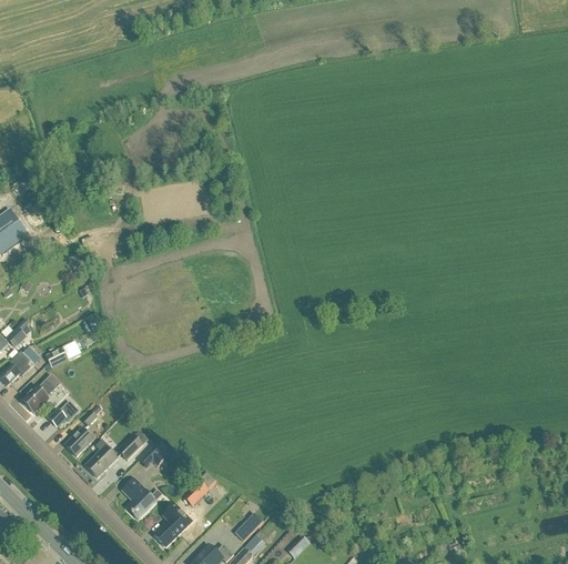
[(77,252),(68,257),(74,269),(83,264),(77,252)]
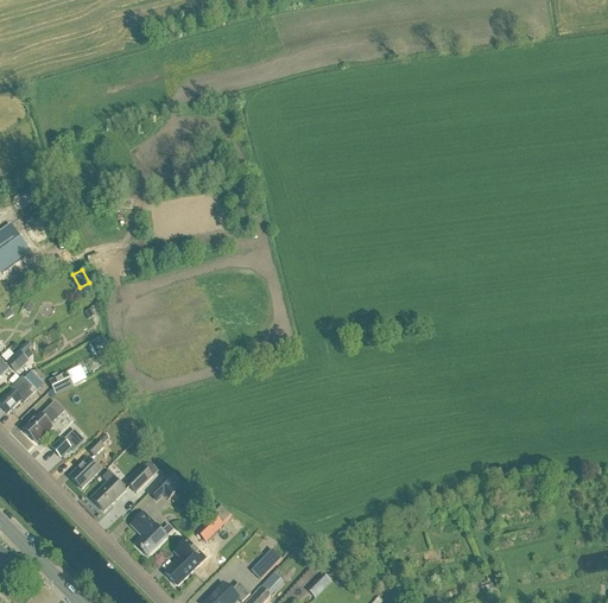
[(35,302),(25,298),(21,305),(31,310),(35,302)]
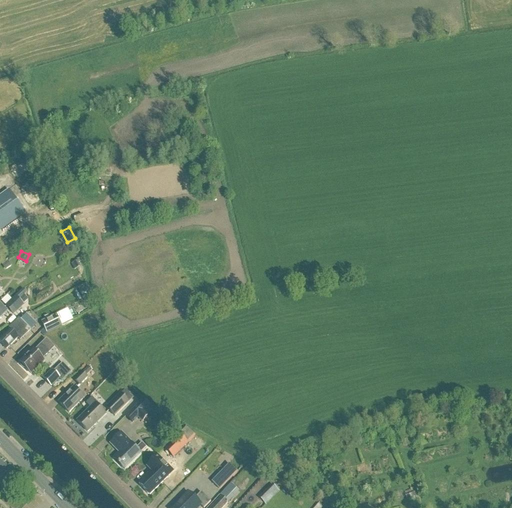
[(7,258),(1,262),(5,268),(11,264),(7,258)]
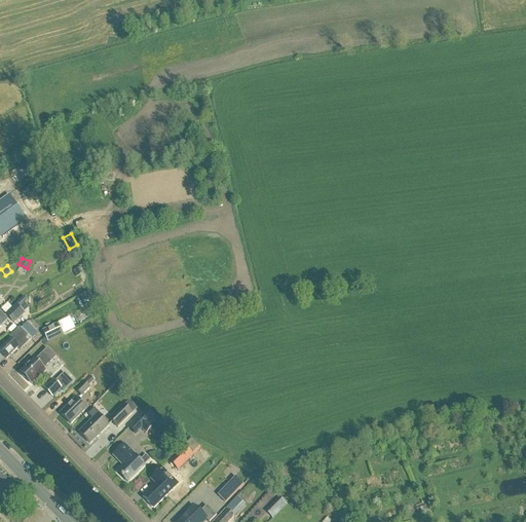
[(83,270),(81,265),(73,268),(76,274),(83,270)]
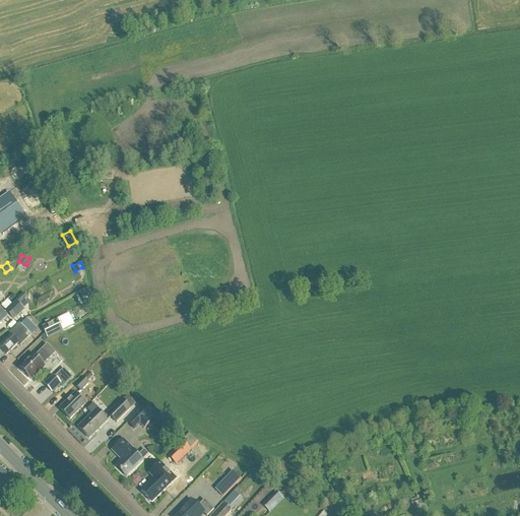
[(87,285),(79,291),(82,297),(91,292),(87,285)]
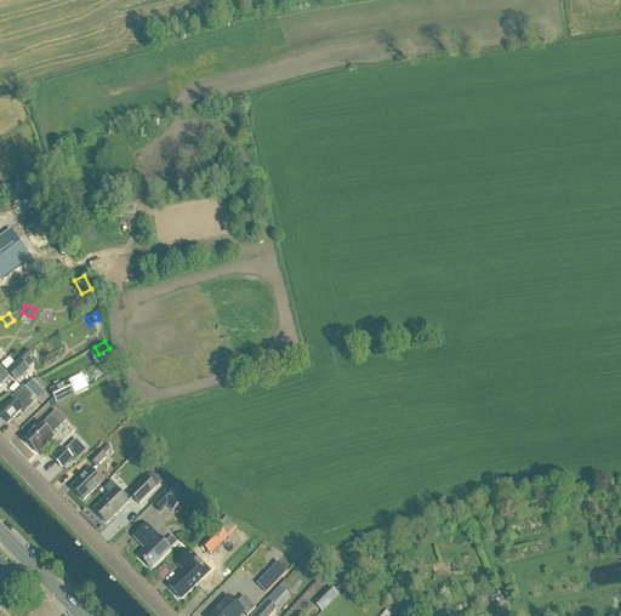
[(6,368),(17,378),(30,366),(29,366),(35,360),(30,355),(34,352),(29,347),(6,368)]
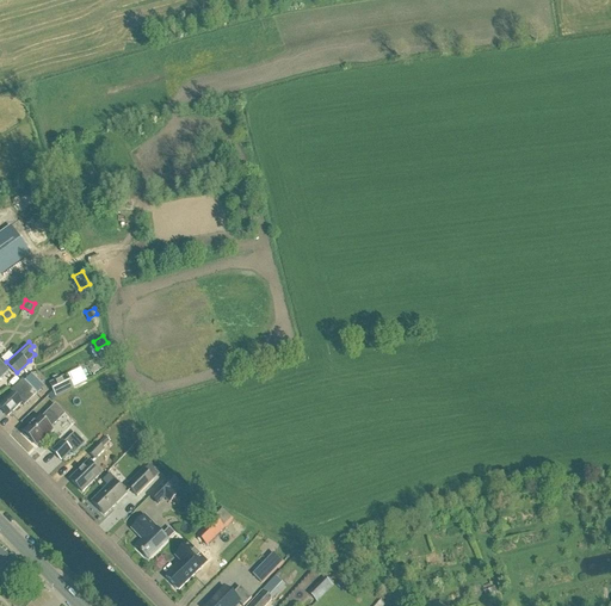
[(68,371),(49,381),(54,390),(51,390),(54,395),(56,394),(56,395),(74,385),(80,383),(74,369),(68,371)]
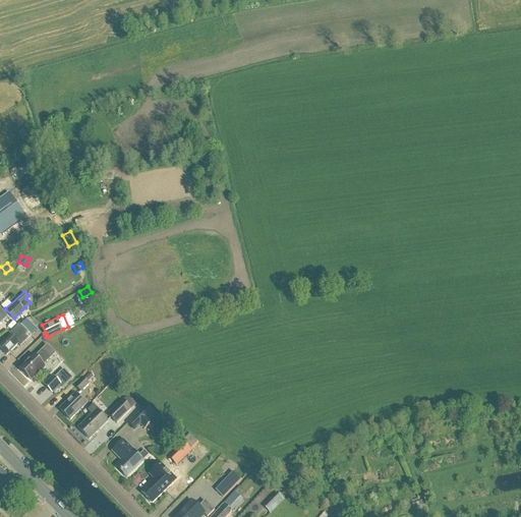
[(8,332),(10,334),(0,343),(0,346),(6,353),(18,341),(20,344),(32,333),(19,322),(8,332)]
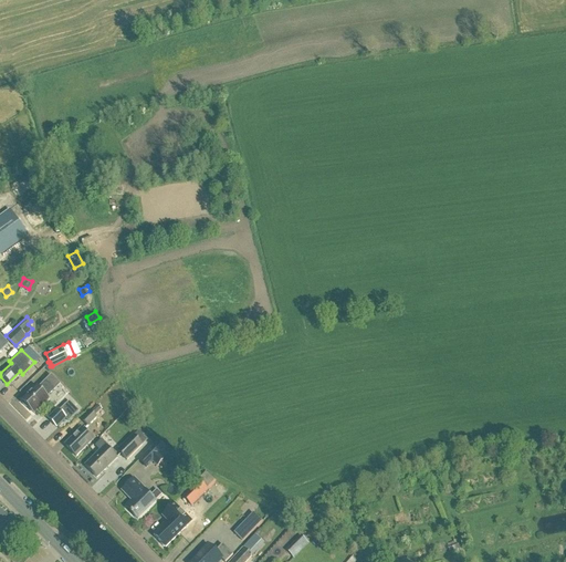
[(22,402),(25,404),(27,404),(33,410),(49,396),(46,394),(53,387),(45,378),(38,385),(37,384),(21,398),(22,399),(22,402)]
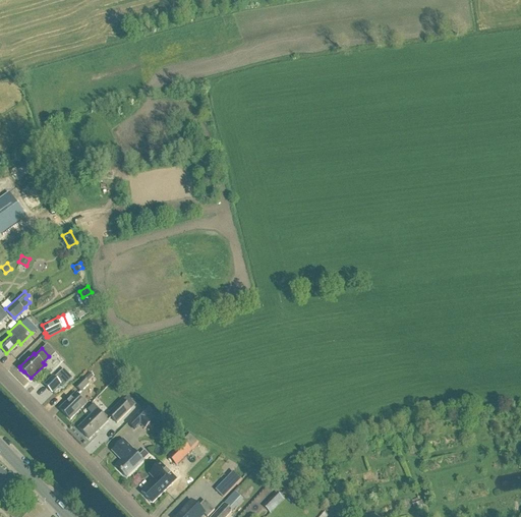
[(94,374),(91,369),(75,384),(80,390),(89,382),(88,380),(94,374)]
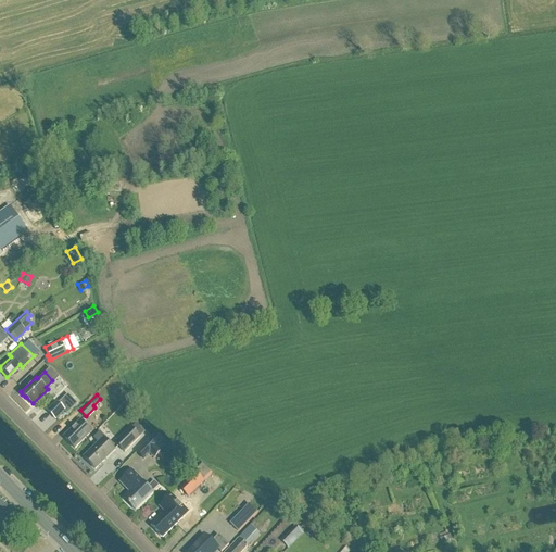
[(67,412),(72,406),(62,397),(58,401),(64,409),(67,412)]
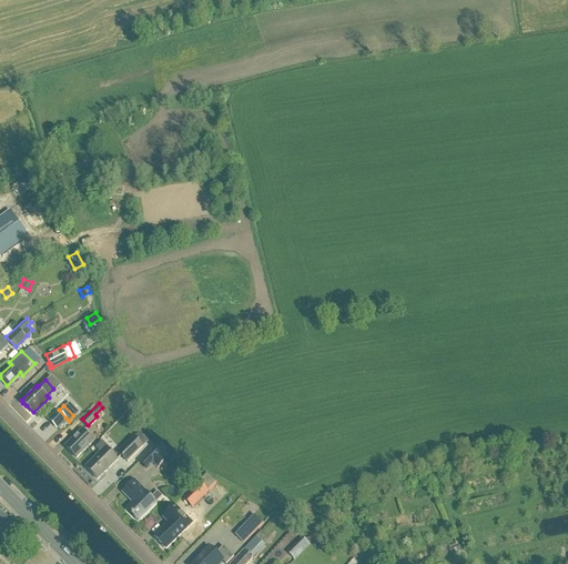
[(64,444),(75,455),(93,439),(82,427),(64,444)]
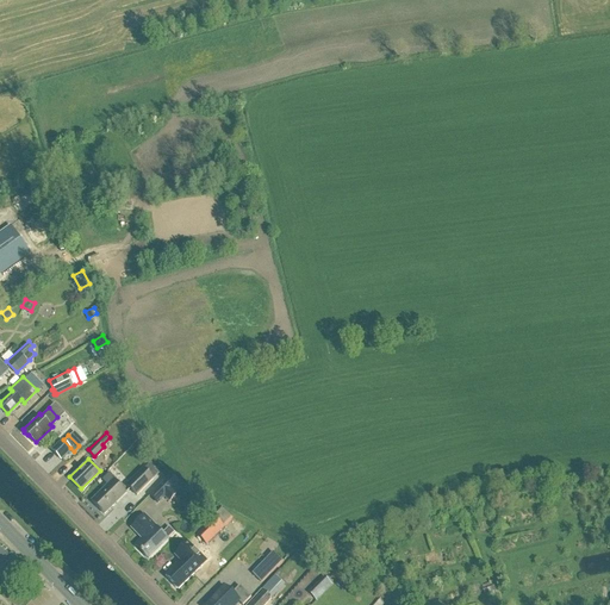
[(136,493),(154,476),(143,467),(126,484),(136,493)]
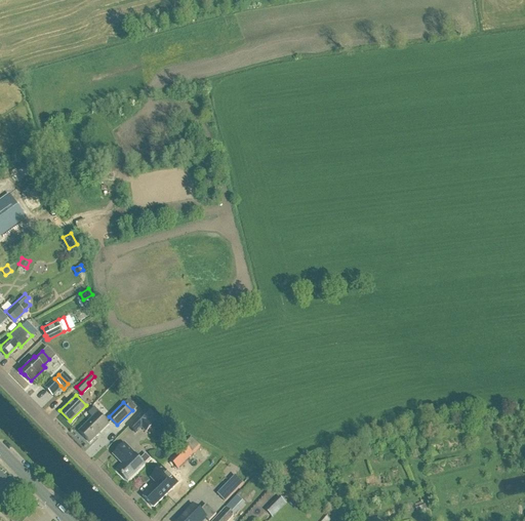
[(92,415),(79,429),(89,440),(108,422),(97,411),(98,409),(94,404),(87,410),(92,415)]
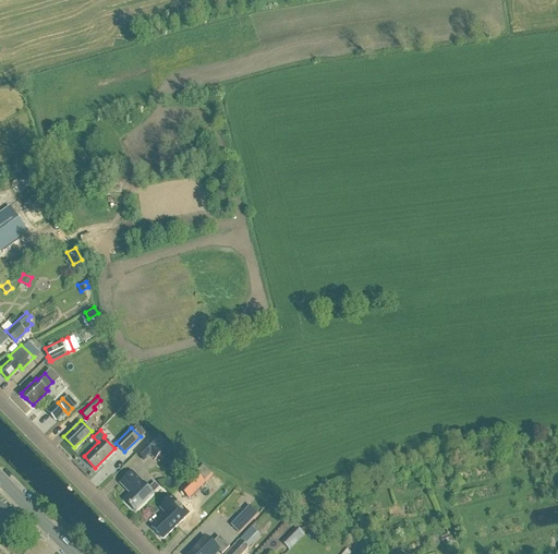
[(145,459),(150,454),(155,458),(164,450),(161,448),(166,444),(162,442),(165,440),(157,432),(137,452),(145,459)]
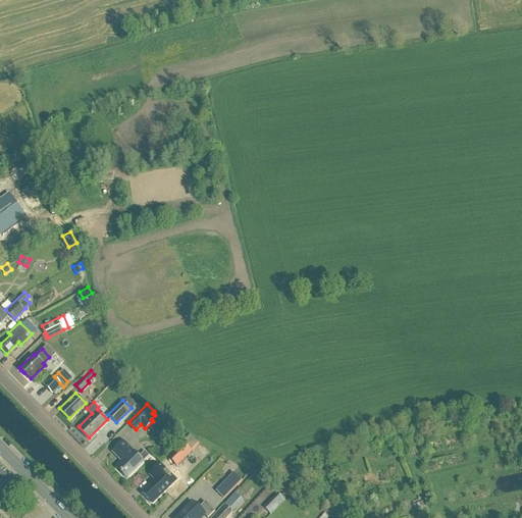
[(173,428),(165,430),(167,437),(175,434),(173,428)]
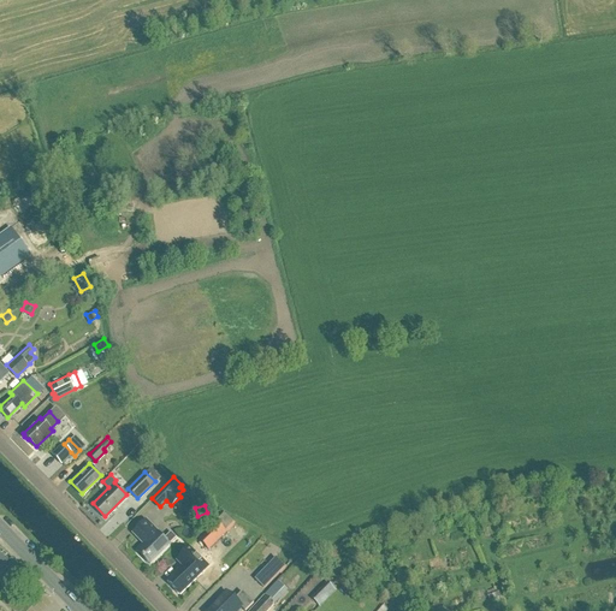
[(199,537),(209,547),(236,521),(225,510),(199,537)]
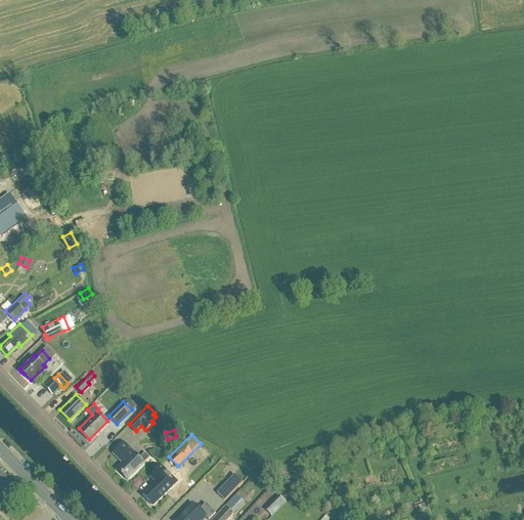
[(116,467),(127,477),(149,455),(145,450),(139,457),(124,440),(113,450),(122,461),(116,467)]
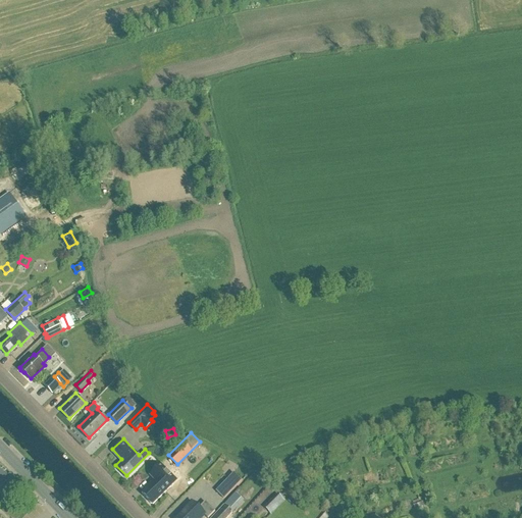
[(156,476),(142,490),(148,498),(148,499),(150,501),(152,501),(152,502),(172,481),(178,475),(162,461),(151,471),(156,476)]
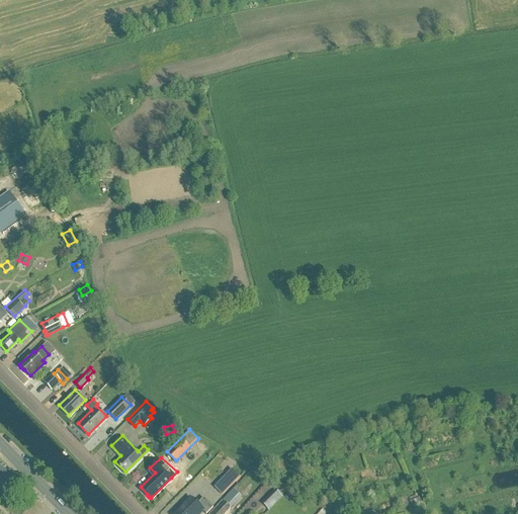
[(0,487),(1,488),(14,475),(8,468),(7,468),(0,460),(0,487)]
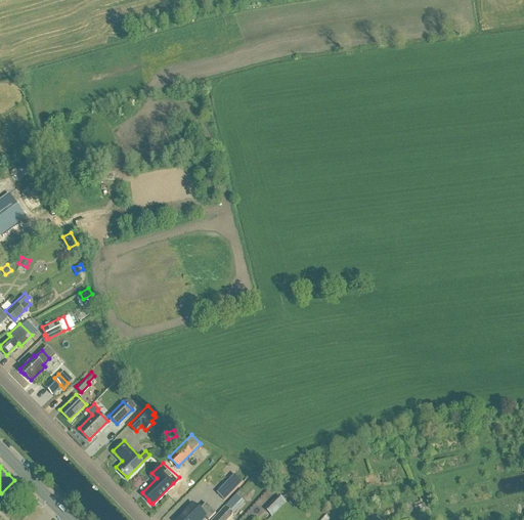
[(233,472),(228,477),(236,484),(242,479),(233,472)]
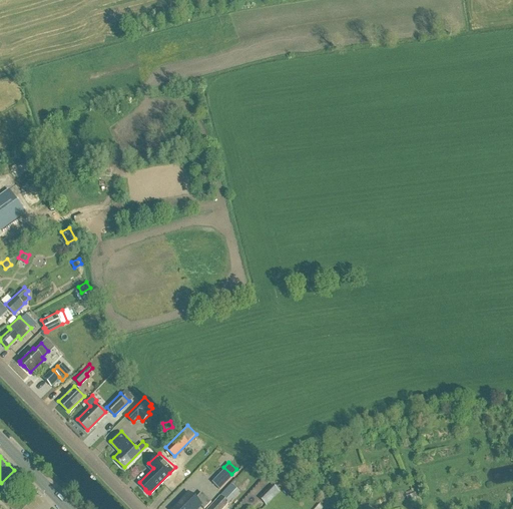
[(273,483),(270,487),(276,493),(280,489),(273,483)]
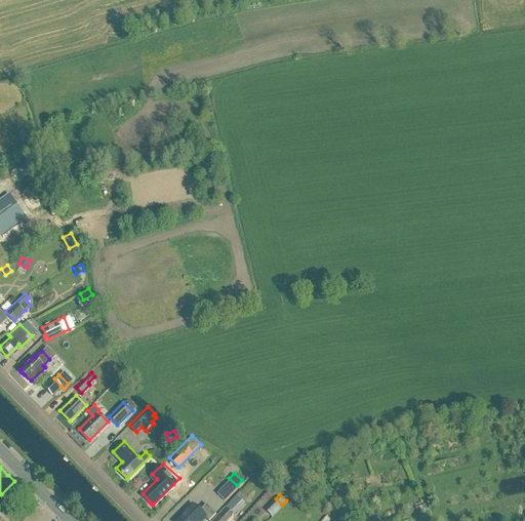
[(175,520),(199,520),(205,516),(208,519),(215,512),(206,502),(199,509),(192,502),(184,510),(186,511),(175,520)]
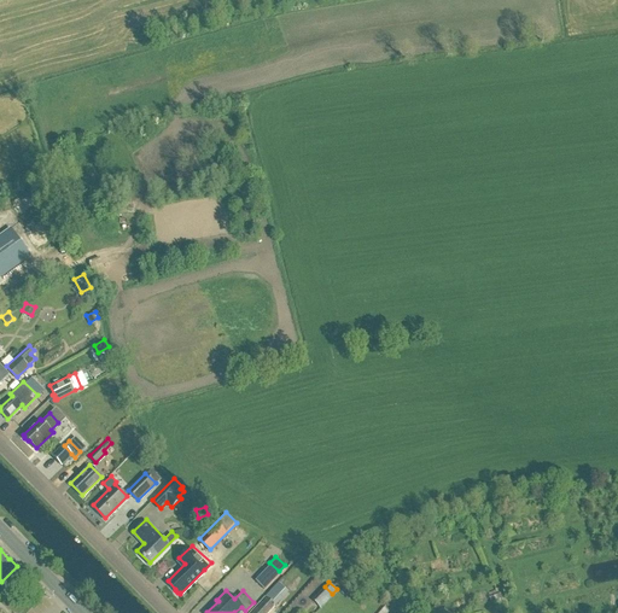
[(267,596),(250,612),(264,612),(275,603),(267,596)]
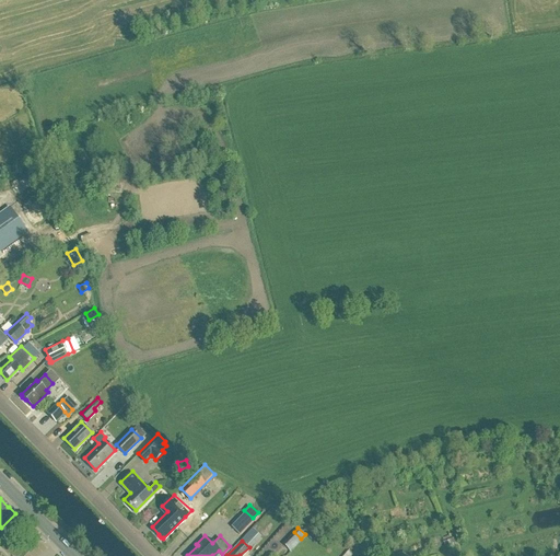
[(333,542),(323,553),(326,555),(337,555),(342,551),(333,542)]
